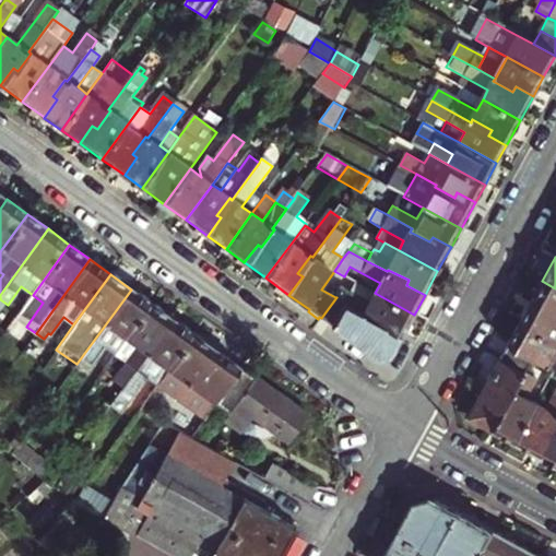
[(529,305),(547,315),(551,310),(555,312),(555,288),(542,281),(529,305)]
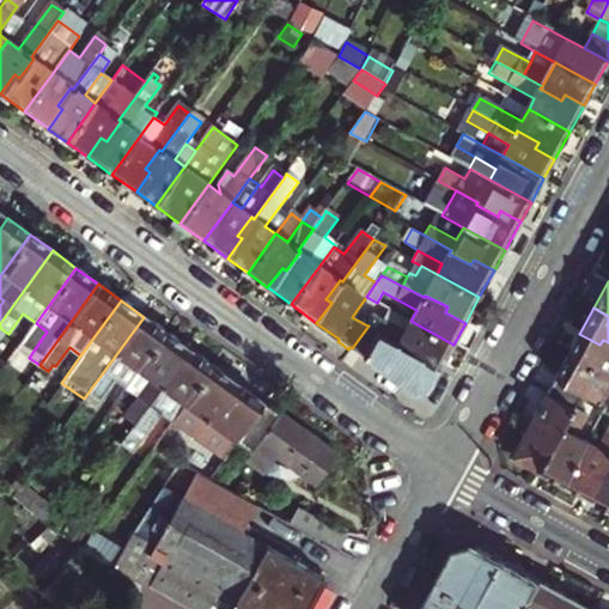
[(390,310),(384,321),(405,332),(410,321),(390,310)]
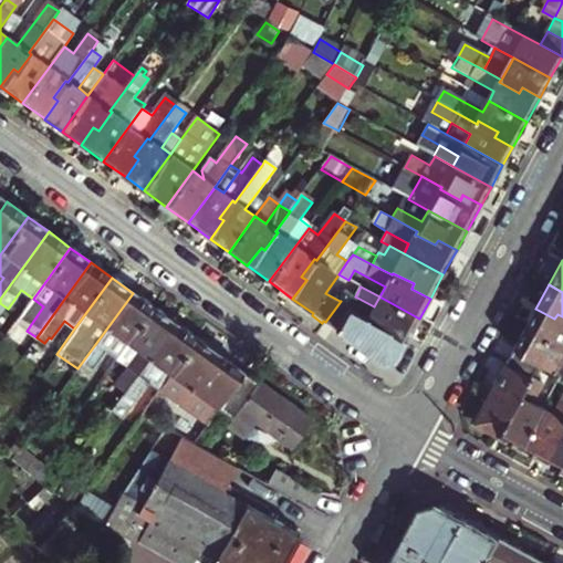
[(341,301),(355,310),(407,340),(419,319),(379,296),(374,306),(355,296),(345,291),(340,301),(341,301)]
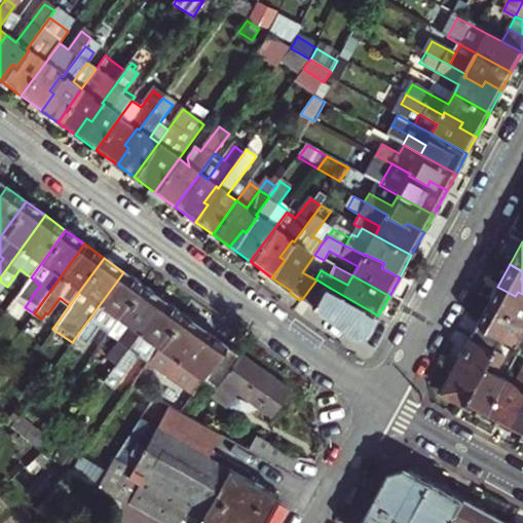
[(119,315),(142,286),(123,272),(72,342),(67,349),(73,353),(81,341),(86,344),(99,327),(111,309),(119,315)]
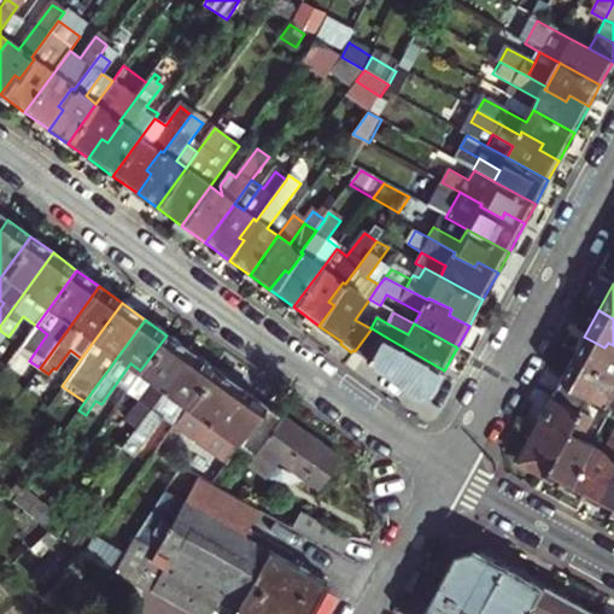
[(355,351),(370,362),(417,397),(432,393),(444,370),(387,338),(372,328),(355,351)]
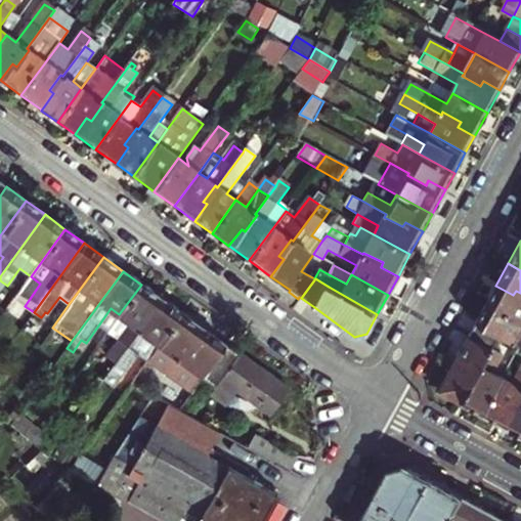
[(161,299),(141,285),(119,314),(130,322),(117,340),(98,365),(109,373),(113,366),(127,346),(161,299)]
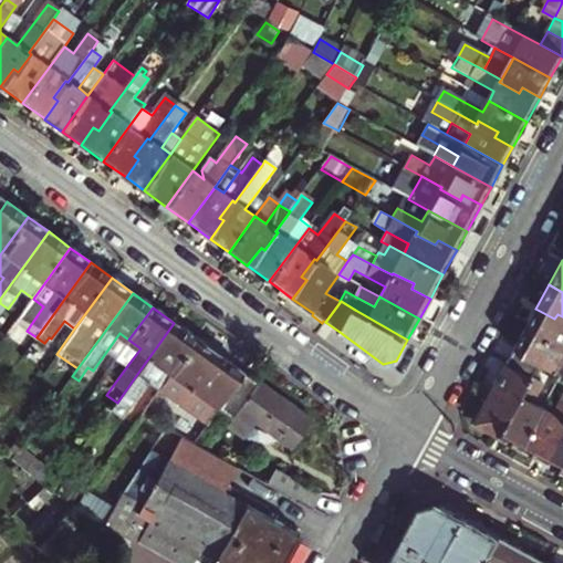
[(562,316),(558,314),(554,319),(535,309),(525,327),(562,347),(562,316)]
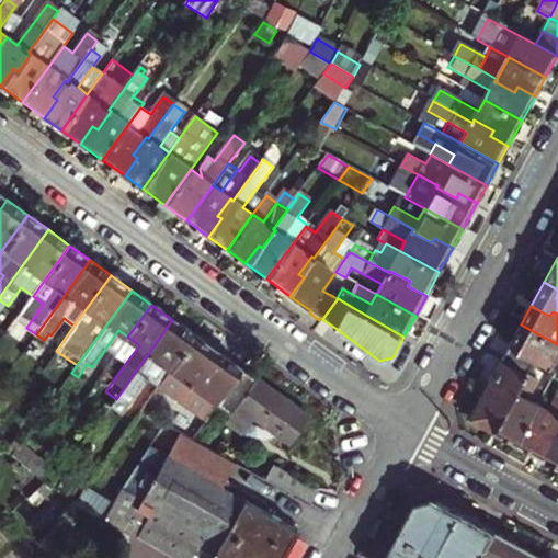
[(170,368),(194,336),(172,320),(136,371),(148,379),(160,362),(170,368)]
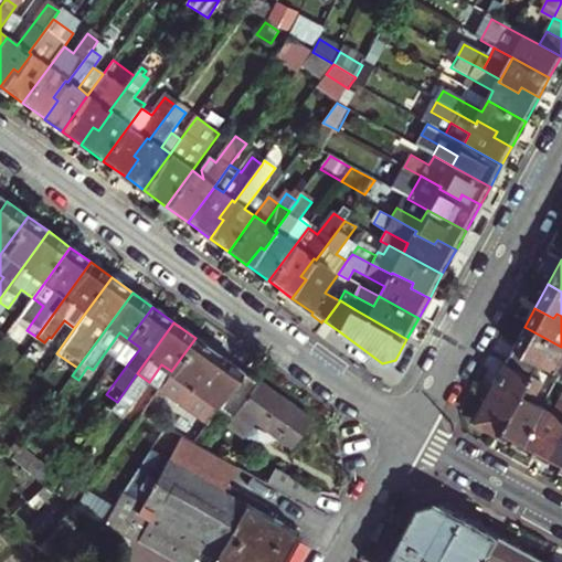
[(561,347),(525,327),(504,364),(528,379),(536,363),(547,370),(561,378),(561,361),(558,359),(561,349),(561,347)]
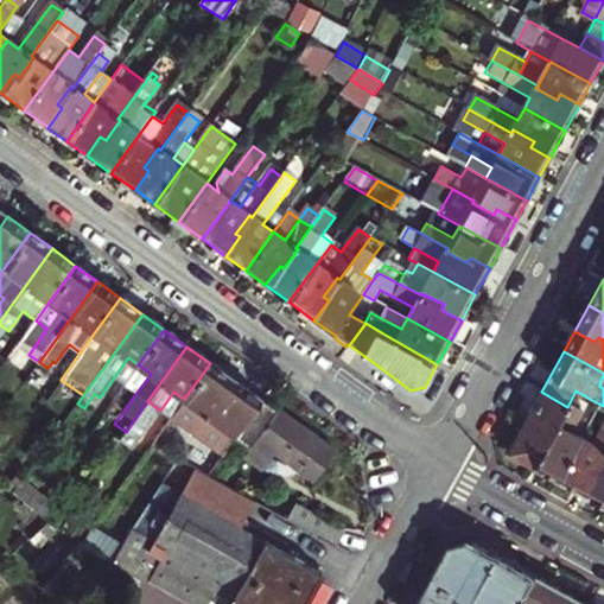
[(124,385),(138,364),(128,357),(114,377),(124,385)]
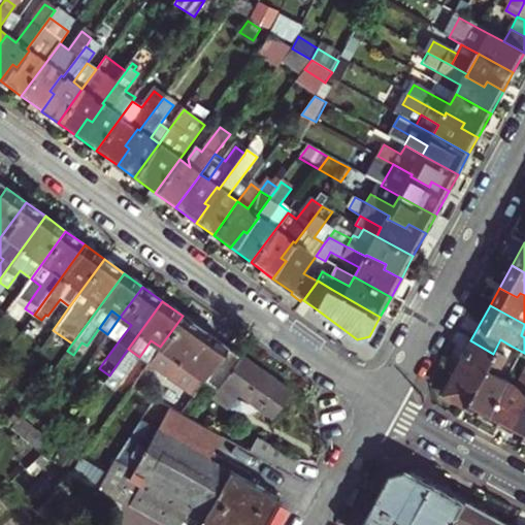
[(148,364),(192,396),(203,381),(227,348),(183,316),(160,347),(148,364)]
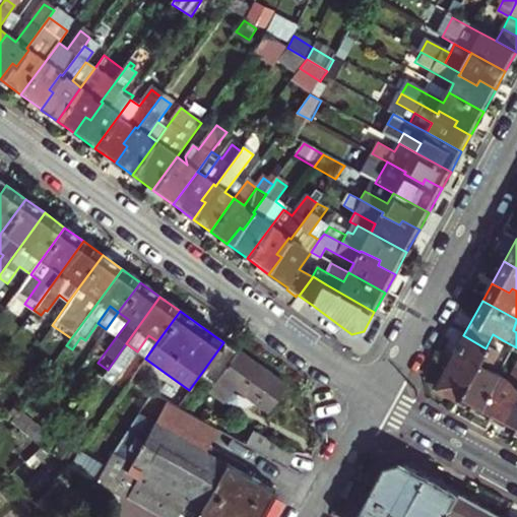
[(129,320),(118,312),(106,329),(116,337),(129,320)]
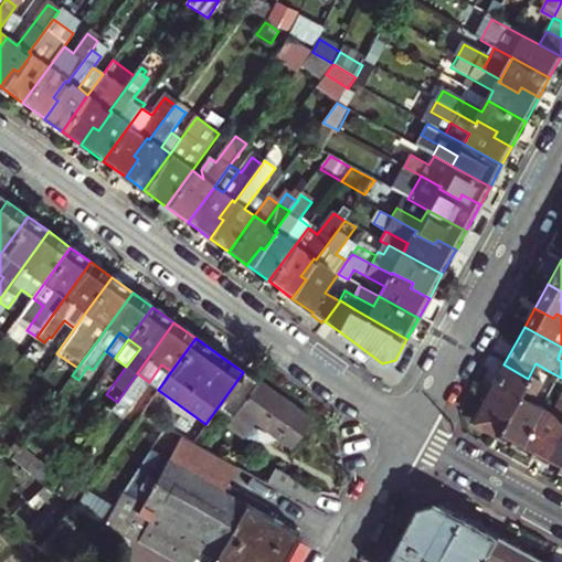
[(518,446),(539,410),(529,404),(539,384),(547,370),(536,363),(528,379),(497,435),(518,446)]
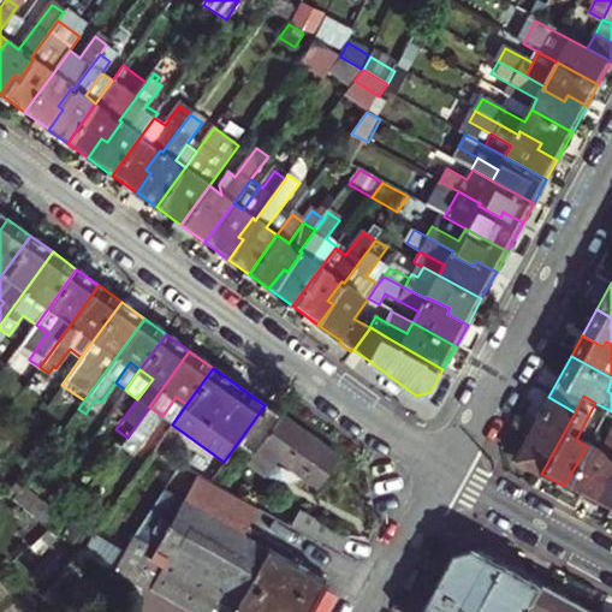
[(541,474),(575,413),(548,397),(515,458),(541,474)]
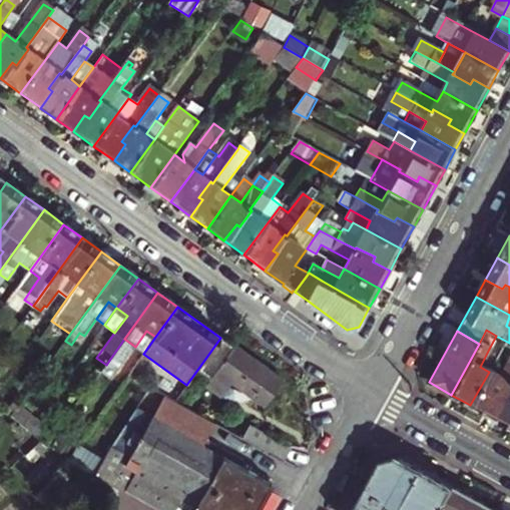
[(220,338),(197,370),(210,380),(233,348),(220,338)]
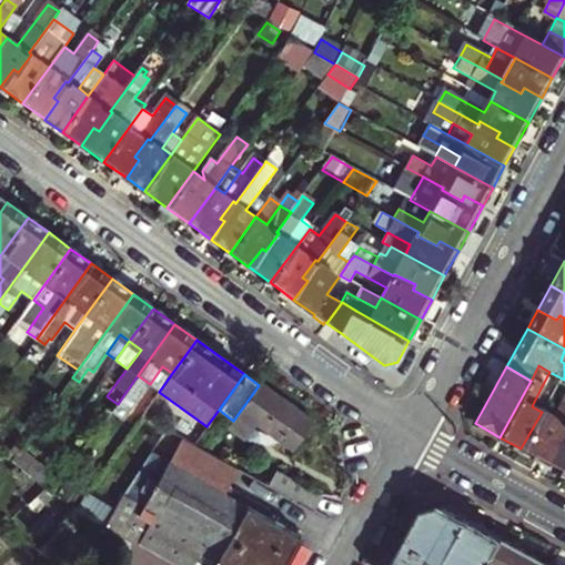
[(150,384),(138,375),(122,397),(134,405),(150,384)]
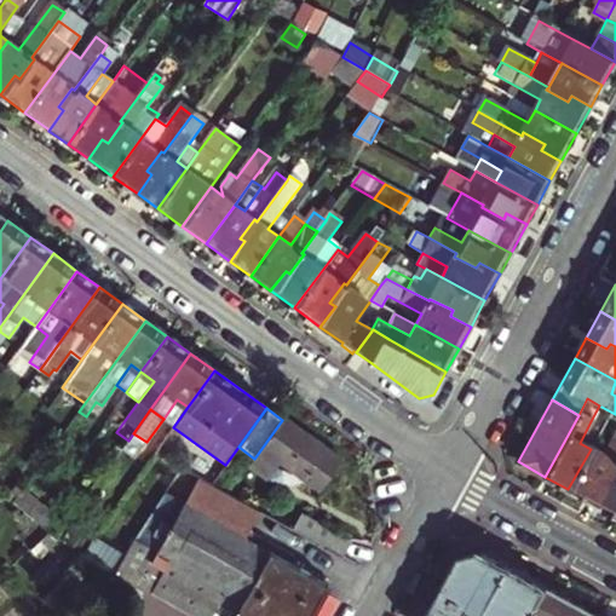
[(254,459),(252,462),(269,475),(277,462),(320,493),(340,462),(282,420),(254,459)]
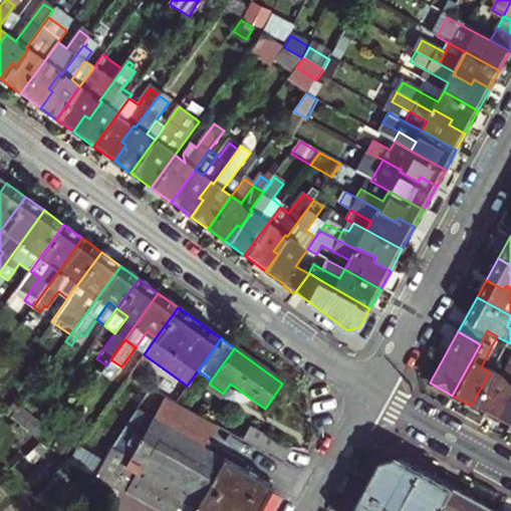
[(481,367),(490,372),(500,354),(490,349),(481,367)]
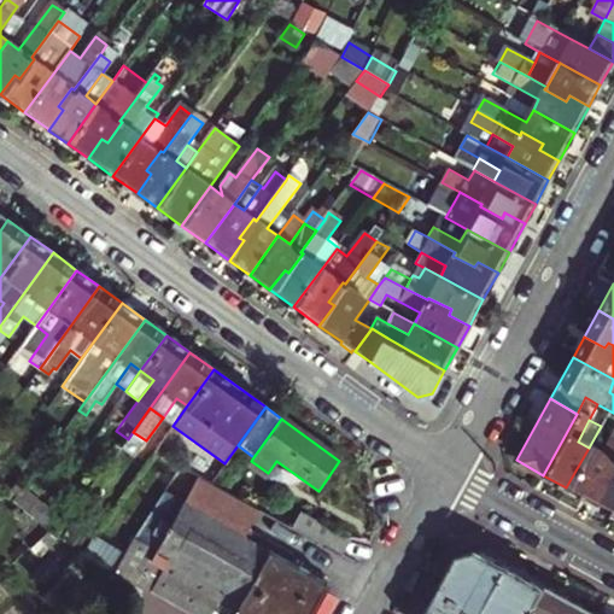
[(591,502),(613,458),(613,432),(612,431),(600,452),(589,448),(566,487),(591,502)]
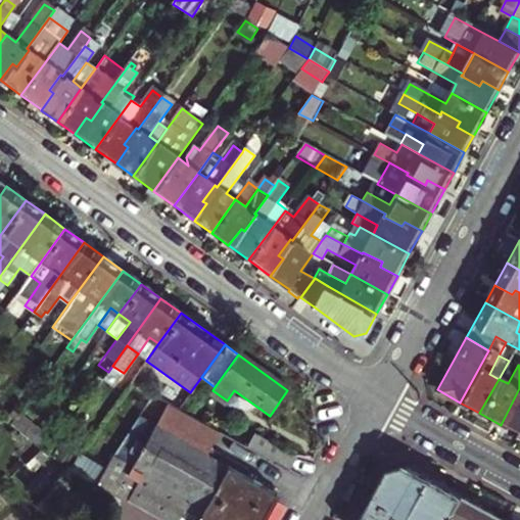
[(519,435),(519,388),(501,425),(519,435)]
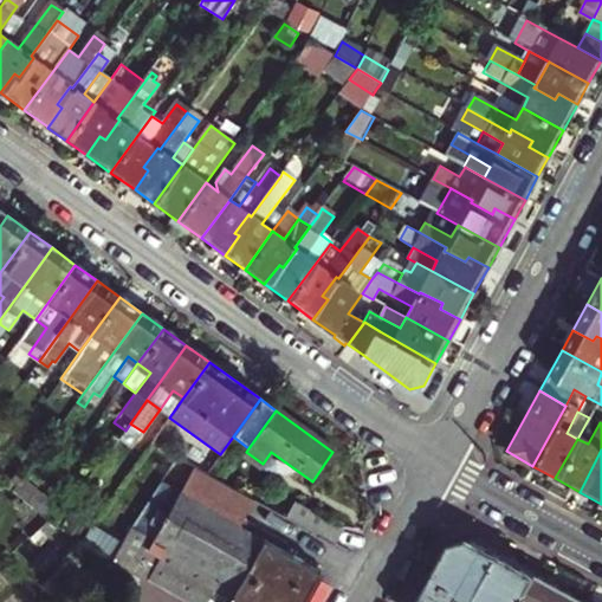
[(176,492),(179,493),(153,538),(239,588),(264,542),(260,541),(264,535),(265,533),(244,522),(254,503),(193,467),(176,492)]
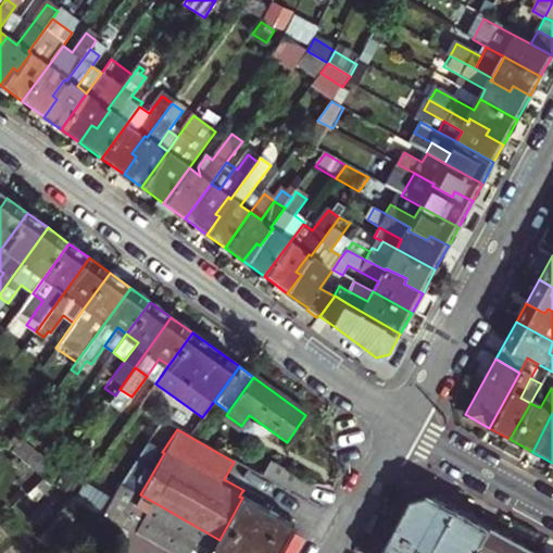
[(39,456),(20,441),(12,452),(30,468),(39,456)]
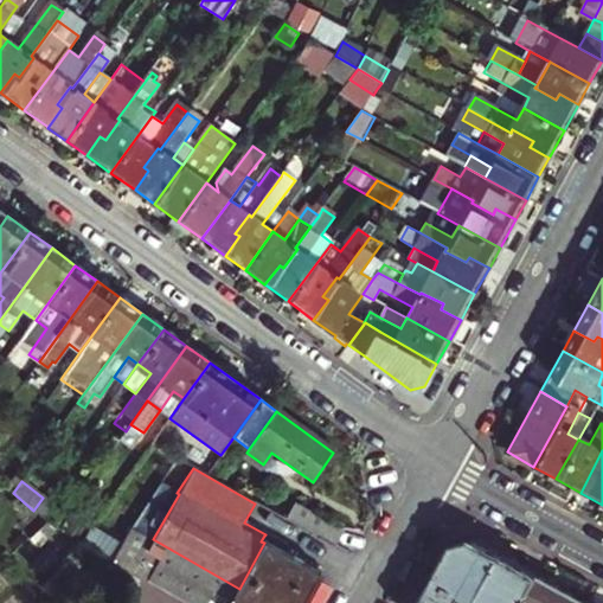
[(231,602),(239,589),(153,539),(179,494),(177,493),(158,482),(132,518),(104,569),(115,575),(119,568),(135,577),(136,576),(185,602),(231,602)]
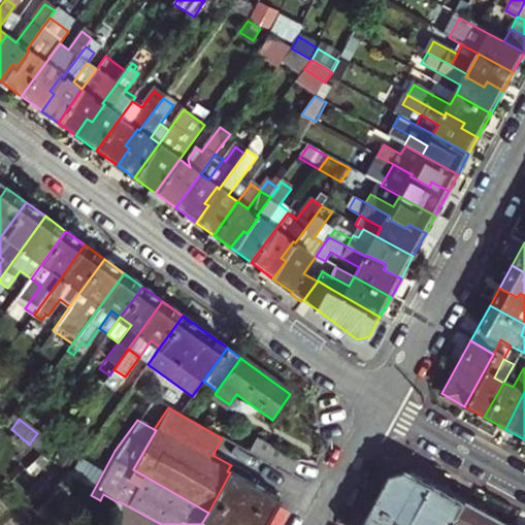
[(257,443),(250,454),(292,478),(298,466),(257,443)]
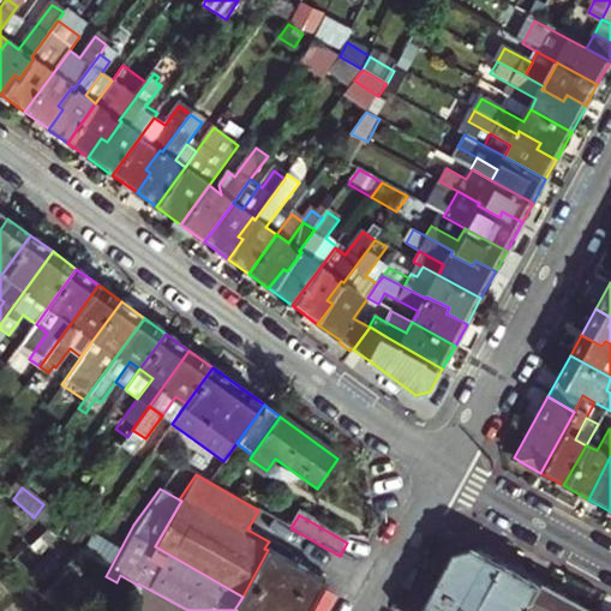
[(268,543),(264,549),(268,550),(287,562),(292,555),(269,541),(268,543)]
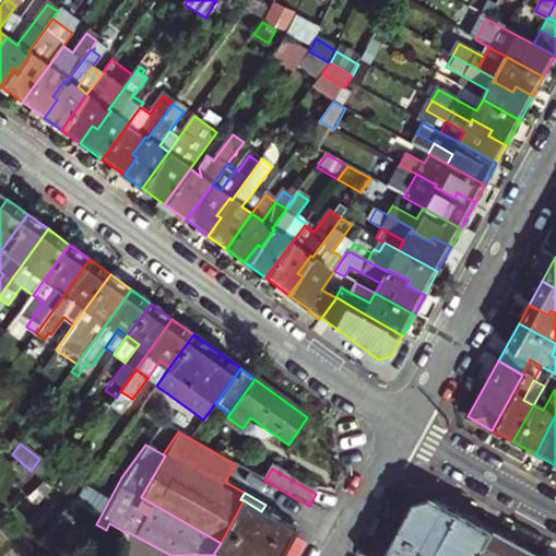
[(261,511),(244,500),(221,543),(213,555),(281,555),(295,530),(261,511)]
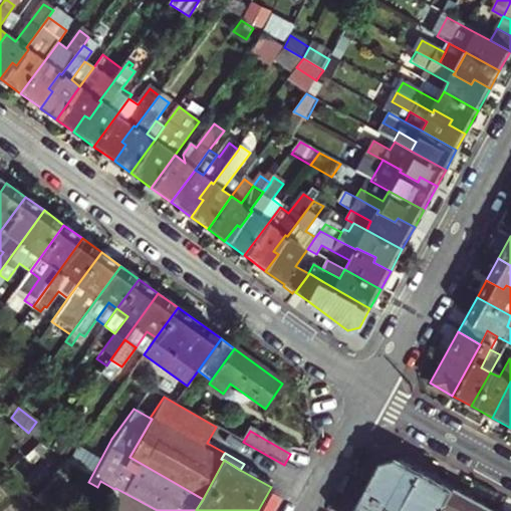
[(392,510),(445,510),(456,491),(399,461),(385,464),(358,510),(392,510)]
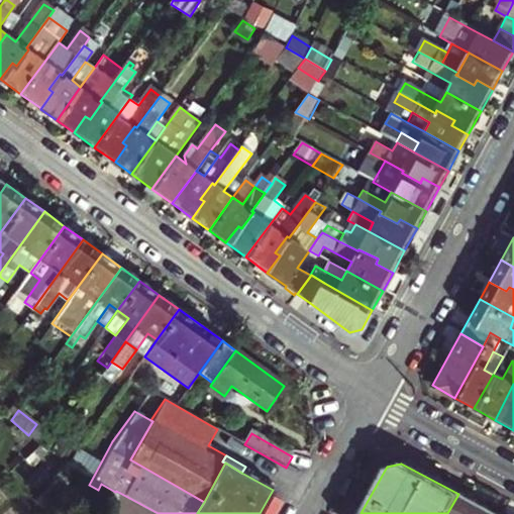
[(494,513),(458,494),(447,513),(494,513)]
